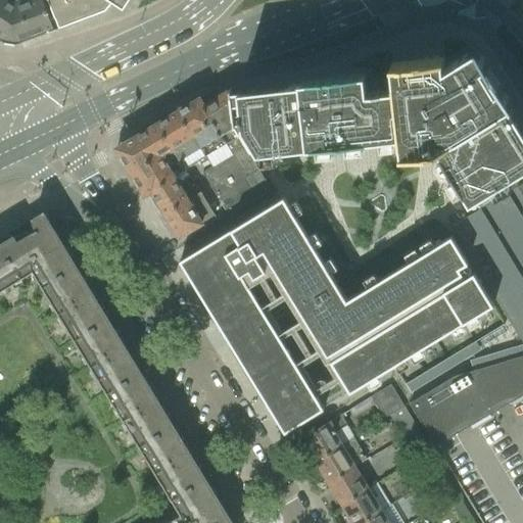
[(0,0),(0,41),(4,44),(14,45),(54,31),(48,14),(48,13),(45,3),(44,4),(42,0),(0,0)]
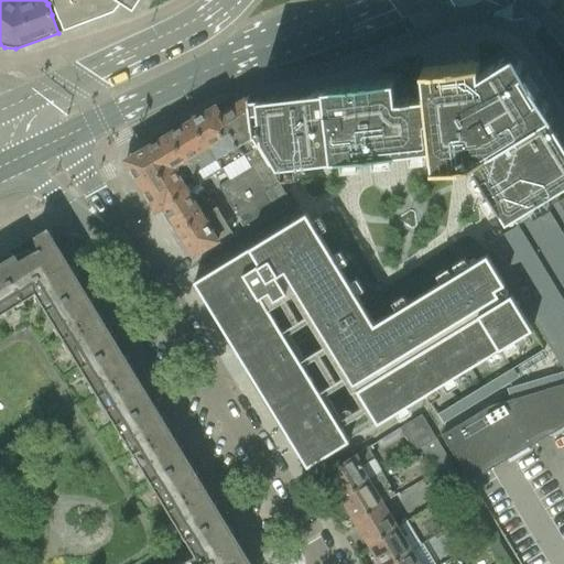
[(51,0),(63,31),(114,12),(123,1),(134,8),(139,0),(51,0)]
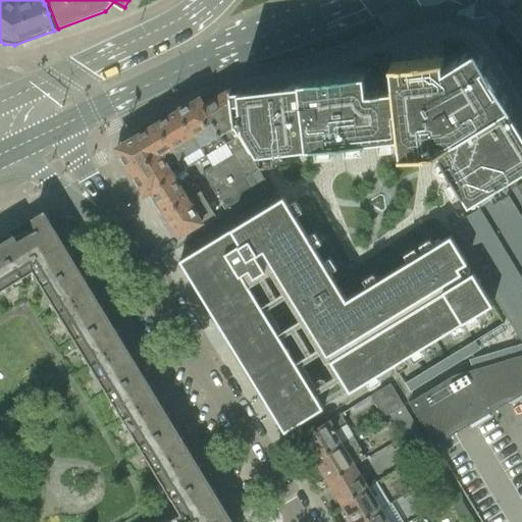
[(187,256),(179,261),(196,289),(230,346),(259,393),(265,402),(283,432),(323,408),(349,393),(491,306),(450,237),(446,229),(451,226),(478,209),(521,181),(521,128),(511,111),(507,105),(512,103),(506,94),(504,91),(494,75),(492,71),(482,54),(480,52),(476,46),(471,49),(445,65),(444,55),(437,56),(433,57),(427,57),(422,58),(392,61),(393,75),(394,82),(395,90),(366,93),(364,74),(298,83),(299,85),(291,86),(291,85),(239,91),(238,92),(238,94),(229,95),(229,93),(230,92),(230,90),(227,90),(227,91),(227,92),(231,128),(247,154),(270,193),(275,202),(259,212),(251,217),(236,226),(227,231),(211,241),(203,246),(187,256)]
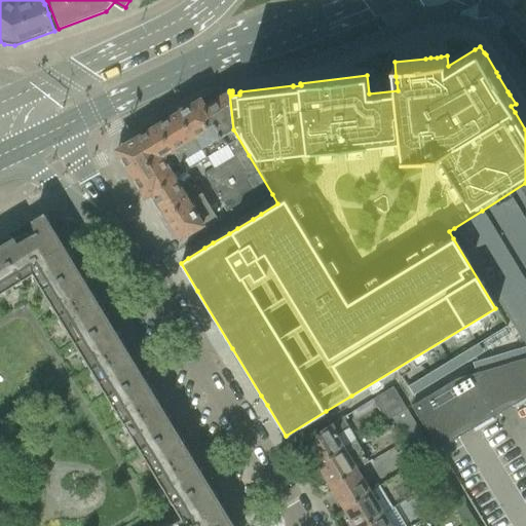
[(201,97),(116,148),(144,195),(151,191),(157,188),(185,172),(188,173),(190,168),(207,158),(213,168),(203,174),(230,220),(272,194),(249,155),(233,129),(229,92),(207,106),(201,97)]
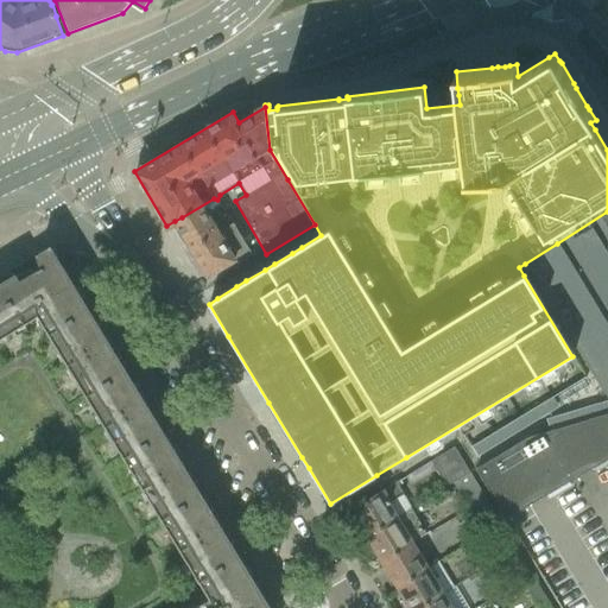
[(182,217),(175,221),(176,223),(188,242),(187,242),(190,248),(232,223),(217,200),(214,198),(182,217)]
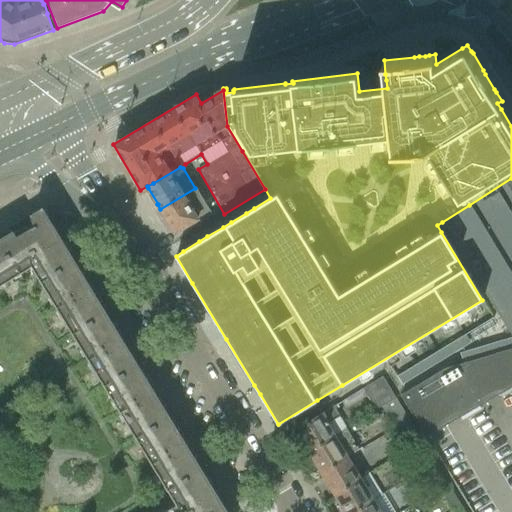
[(433,375),(401,394),(426,437),(446,425),(511,386),(511,178),(469,205),(442,222),(511,336),(511,348),(445,369),(433,375)]
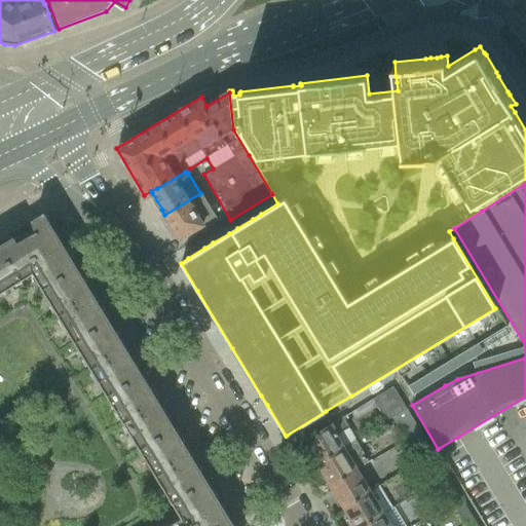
[(200,193),(164,215),(168,221),(170,221),(179,235),(180,238),(183,236),(215,217),(200,193)]
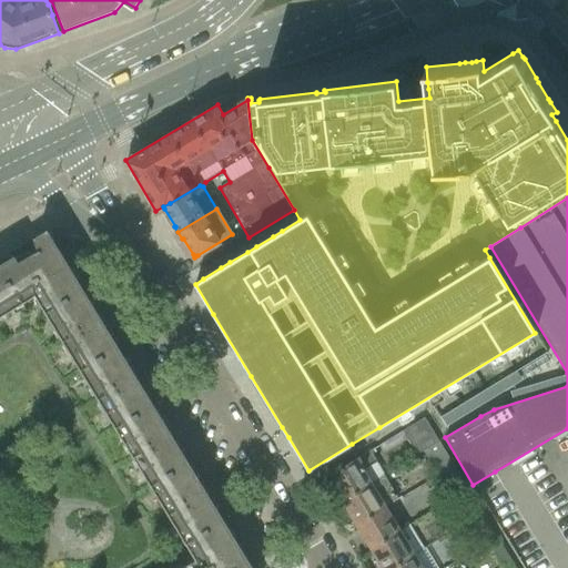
[(36,296),(44,311),(81,288),(47,233),(36,239),(40,250),(18,263),(16,260),(0,267),(0,270),(21,305),(36,296)]
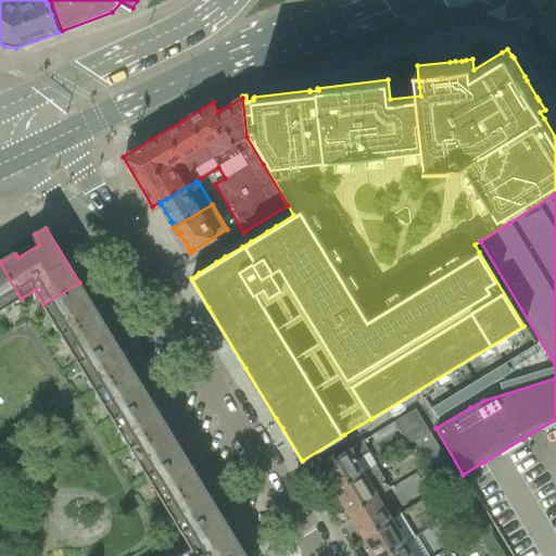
[(0,311),(21,299),(0,264),(0,311)]
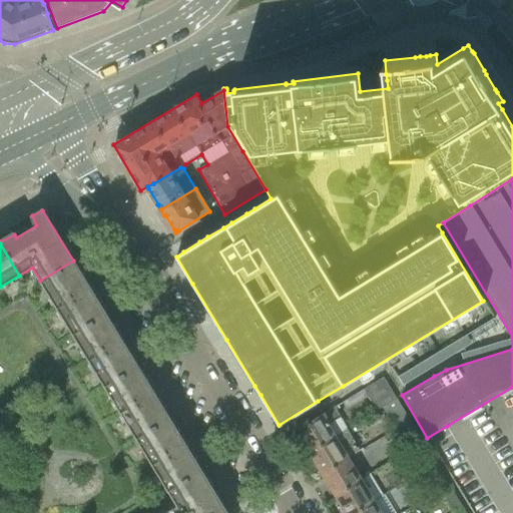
[(40,281),(73,334),(105,315),(73,261),(40,281)]
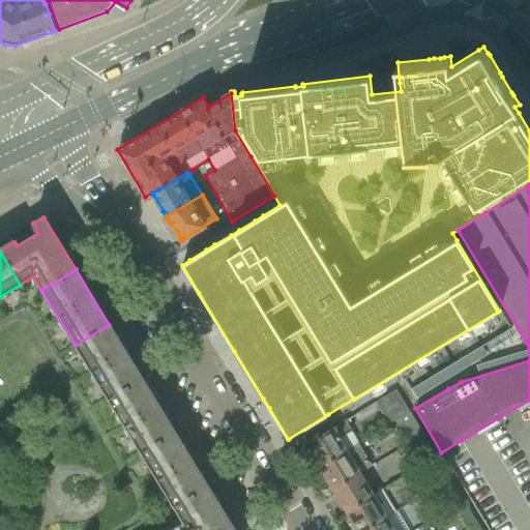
[(76,345),(109,401),(142,380),(109,325),(76,345)]
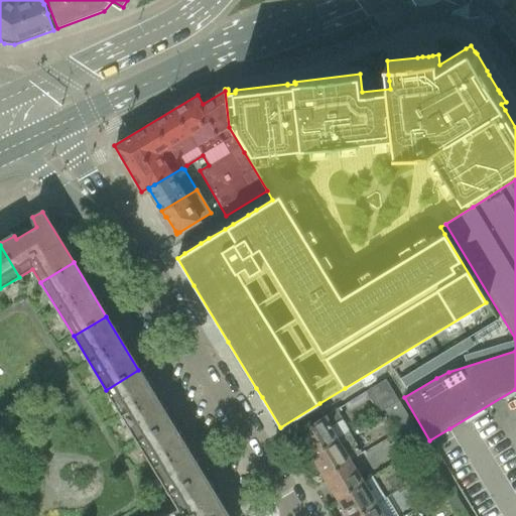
[(106,390),(139,443),(171,423),(138,370),(106,390)]
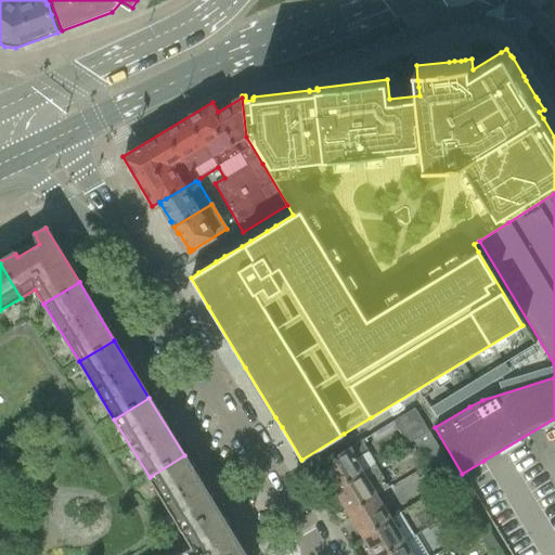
[(415,409),(394,421),(408,444),(429,433),(415,409)]
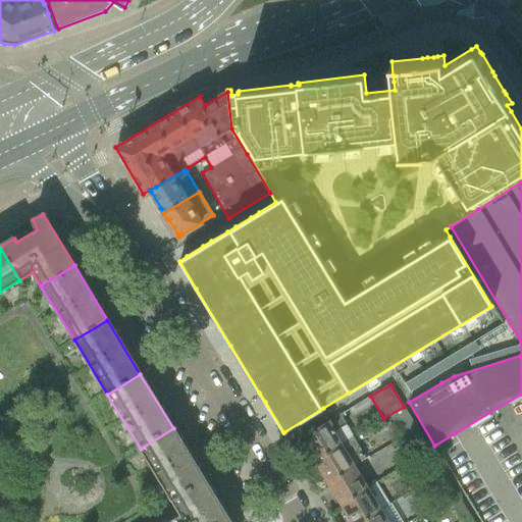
[(404,407),(389,415),(402,436),(407,433),(408,434),(416,429),(404,407)]
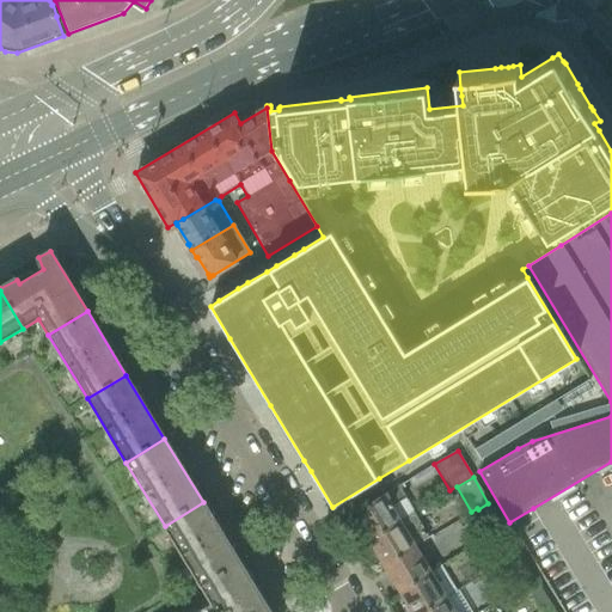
[(368,538),(369,539),(414,513),(415,512),(399,485),(354,514),(361,526),(357,528),(365,540),(368,538)]
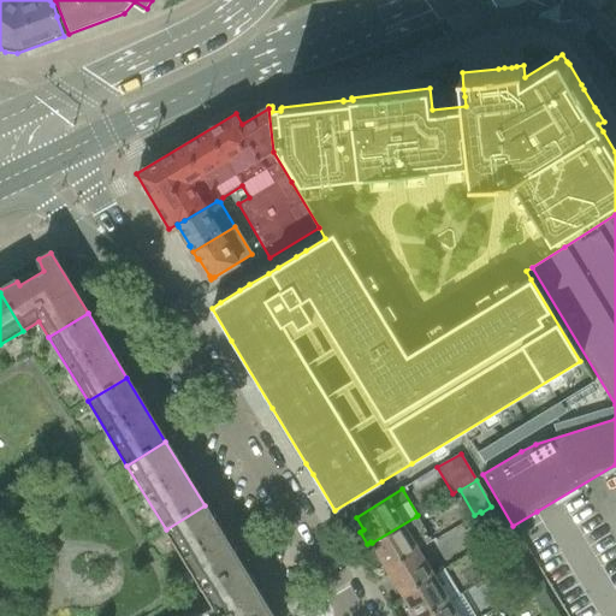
[(166,529),(205,593),(243,570),(205,505),(166,529)]
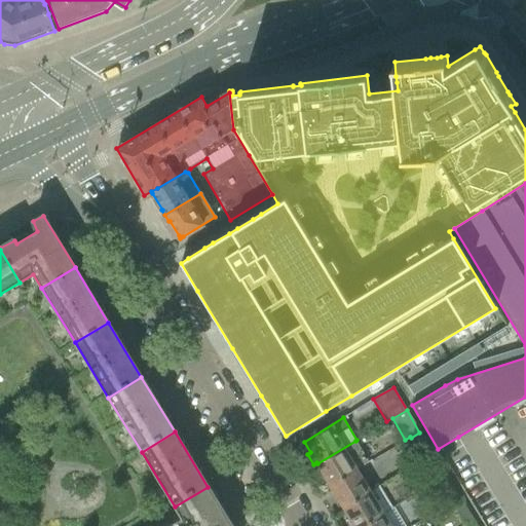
[(419,433),(411,438),(421,456),(430,451),(419,433)]
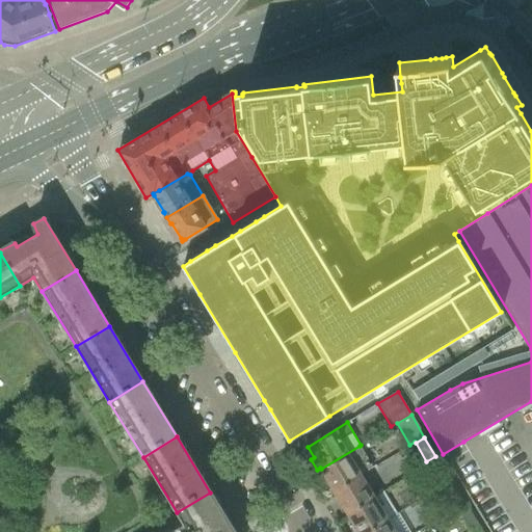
[(321,469),(335,491),(362,475),(373,469),(360,446),(321,469)]
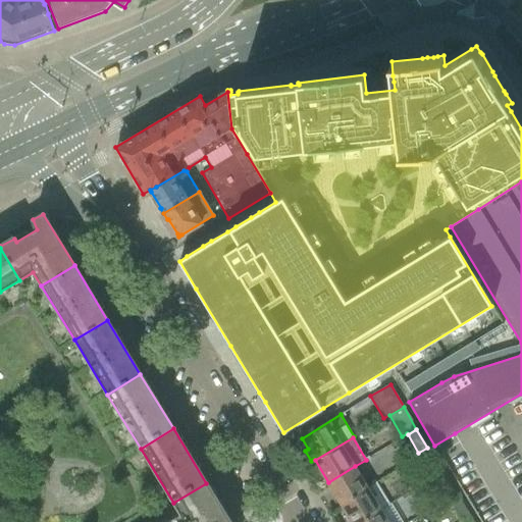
[(433,457),(425,462),(435,477),(436,476),(444,472),(433,457)]
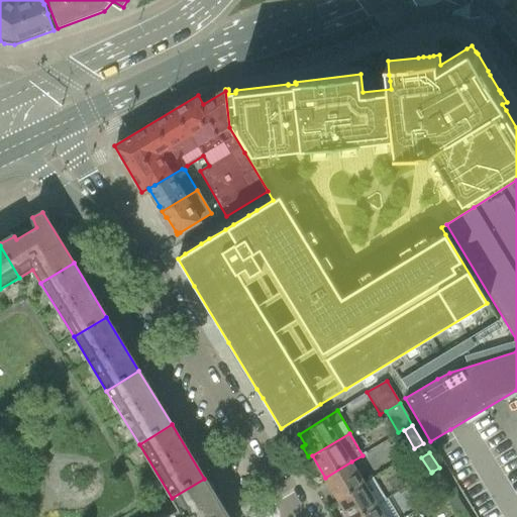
[(325,478),(338,499),(365,484),(351,461),(325,478)]
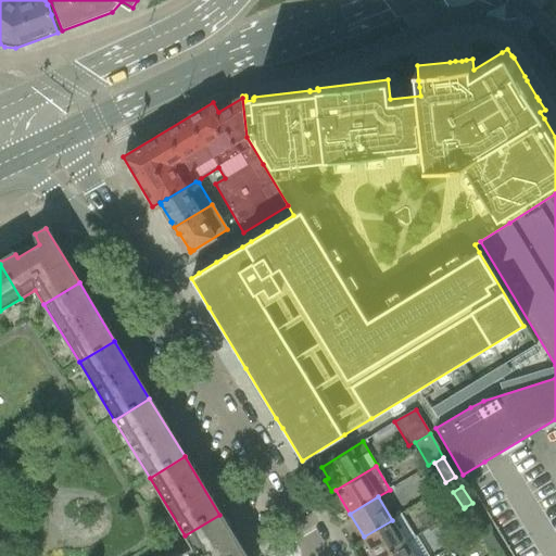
[(465,507),(464,508),(464,509),(475,526),(483,520),(472,503),(465,507)]
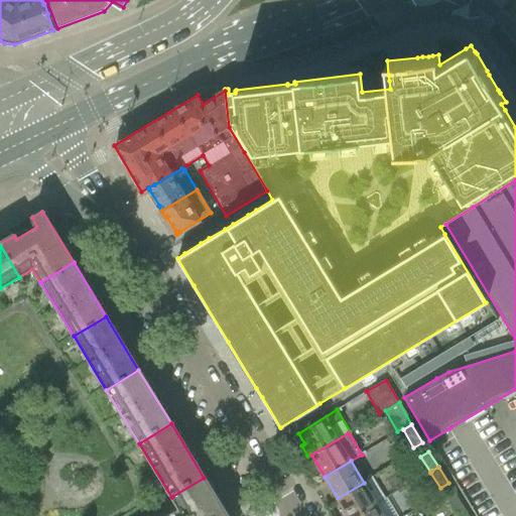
[(178,509),(170,514),(170,515),(227,515),(204,478),(171,497),(178,509)]
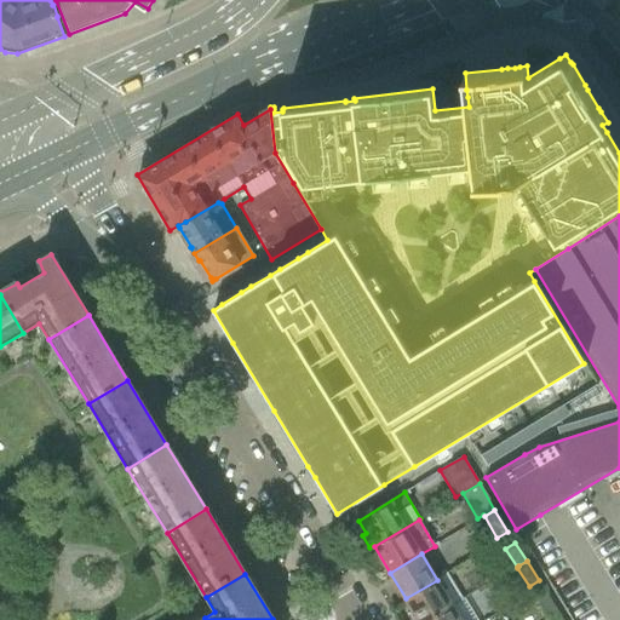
[(437,580),(406,598),(413,612),(411,614),(414,619),(428,619),(453,606),(463,600),(447,574),(437,580)]
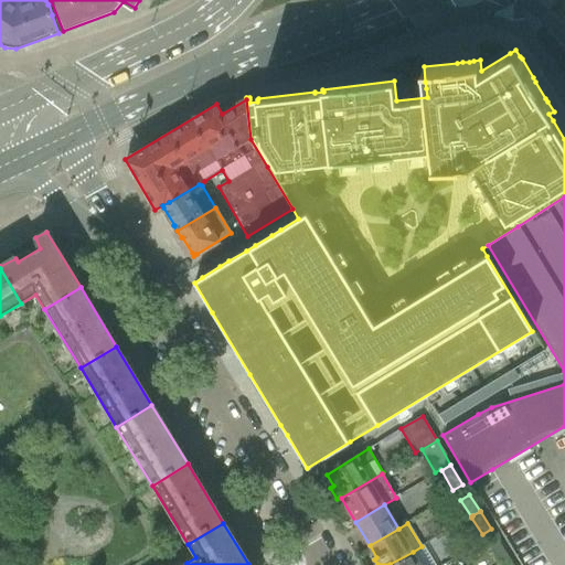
[(498,540),(489,545),(500,563),(501,563),(509,558),(498,540)]
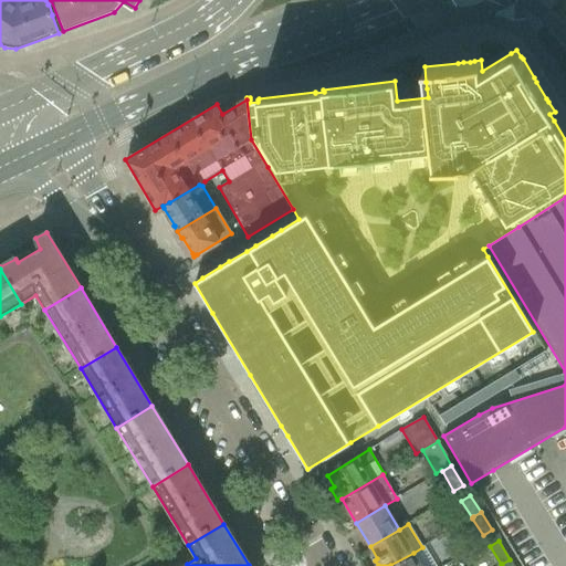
[(420,565),(413,553),(390,565),(420,565)]
